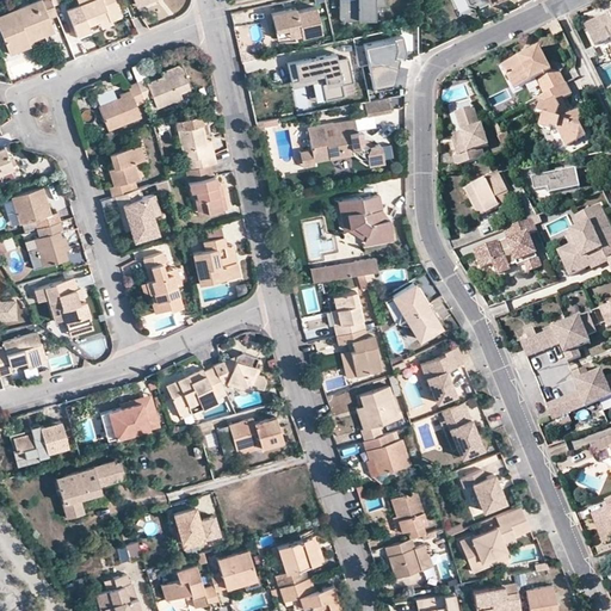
[(30,45),(28,41),(54,30),(49,17),(57,13),(53,2),(51,0),(37,0),(0,14),(0,31),(8,53),(30,45)]
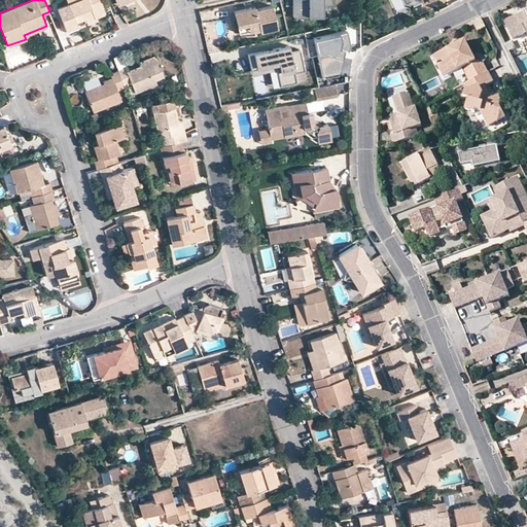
[(76,22),(85,18),(94,14),(95,18),(98,16),(105,13),(99,0),(75,0),(67,3),(69,6),(59,9),(67,32),(78,28),(76,22)]
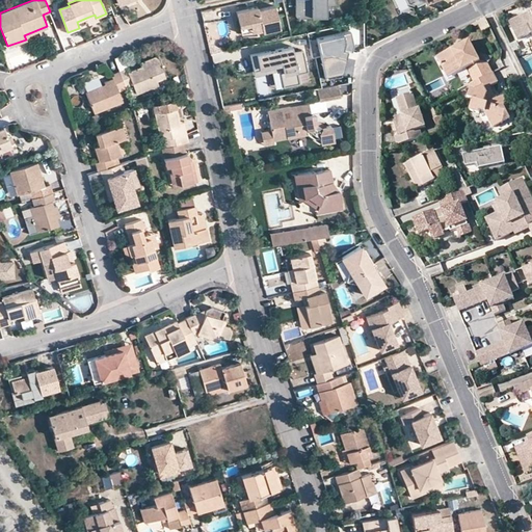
[(296,0),(297,12),(326,14),(327,2),(336,2),(336,0),(296,0)]
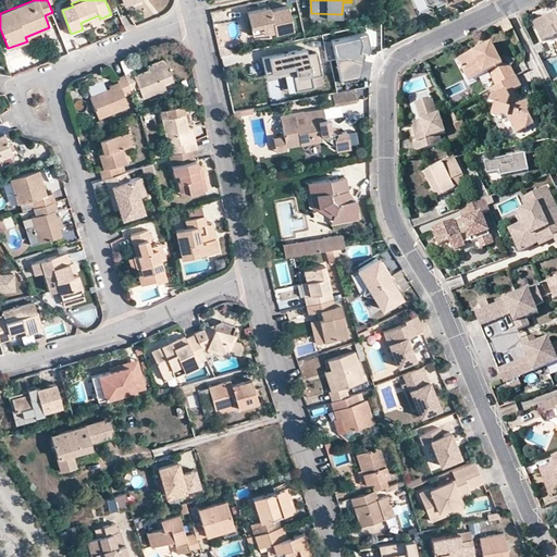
[(413,0),(419,12),(429,8),(424,0),(413,0)]
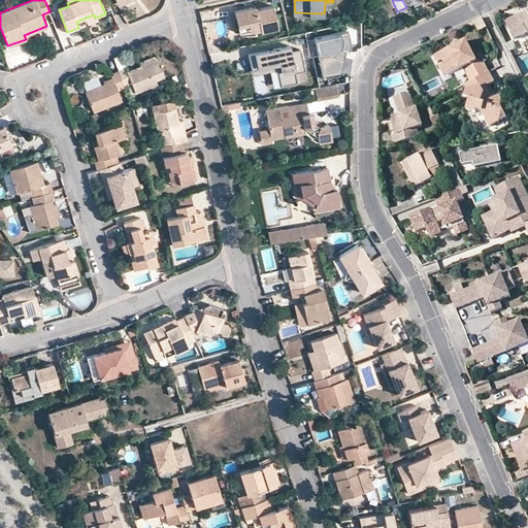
[(255,8),(252,9),(252,6),(233,10),(238,32),(259,28),(260,30),(276,26),(272,4),(255,8)]
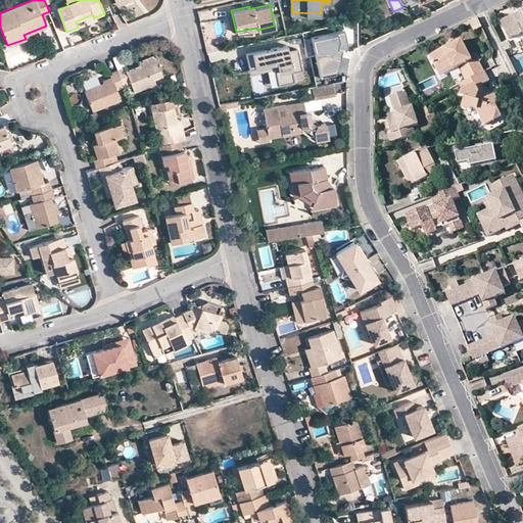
[(522,13),(501,27),(510,43),(522,37),(522,13)]
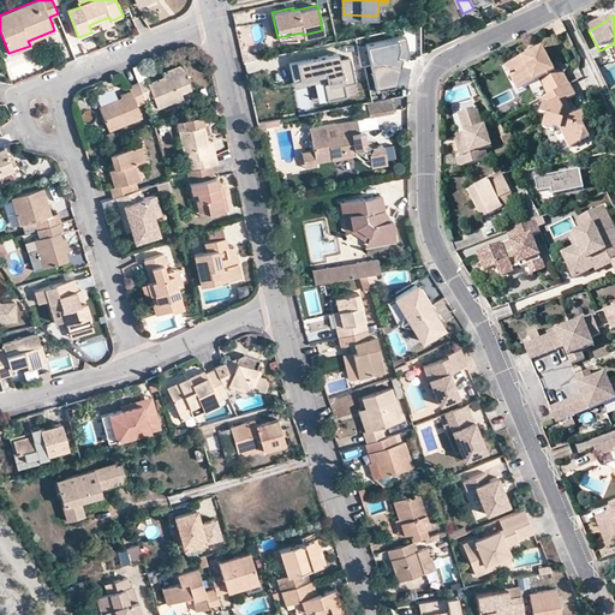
[(100,21),(102,28),(115,23),(114,19),(111,21),(109,17),(100,21)]
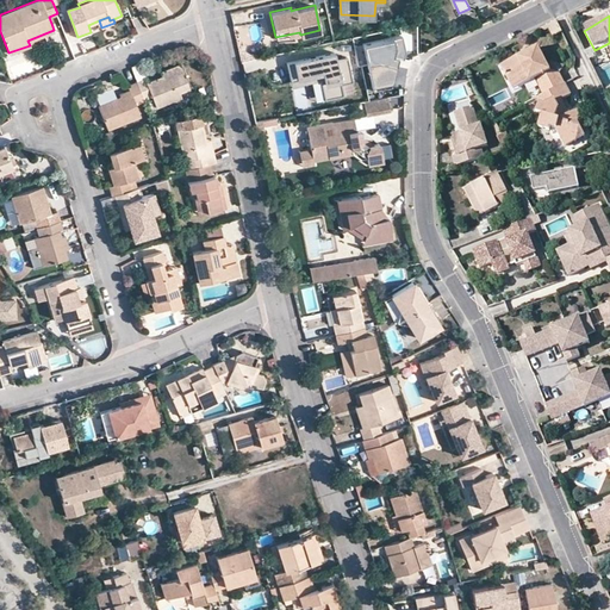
[(562,36),(556,23),(542,31),(542,32),(543,35),(546,33),(548,32),(549,35),(553,41),(558,38),(562,36)]
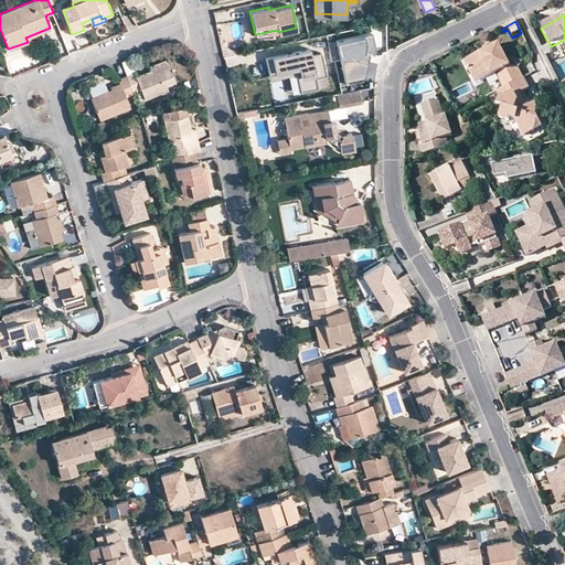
[(362,31),(334,38),(339,55),(349,53),(364,56),(365,50),(372,51),(375,43),(371,31),(364,34),(362,31)]
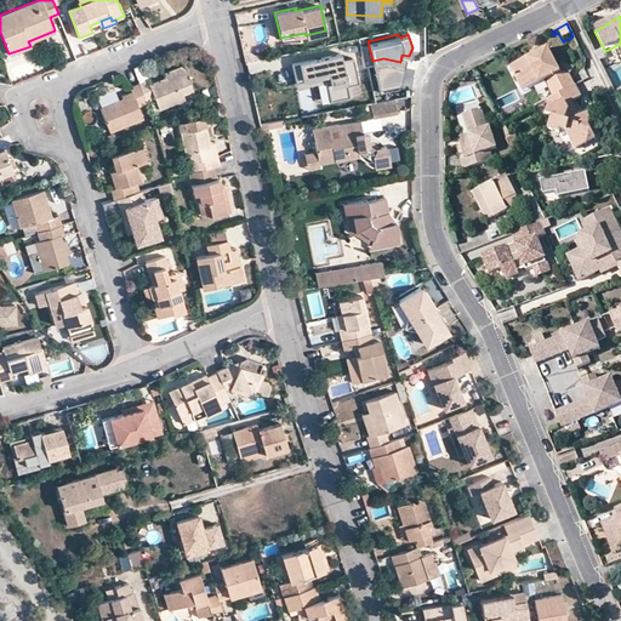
[(358,79),(352,55),(340,57),(339,49),(290,58),(296,83),(320,77),(325,98),(349,93),(347,81),(358,79)]
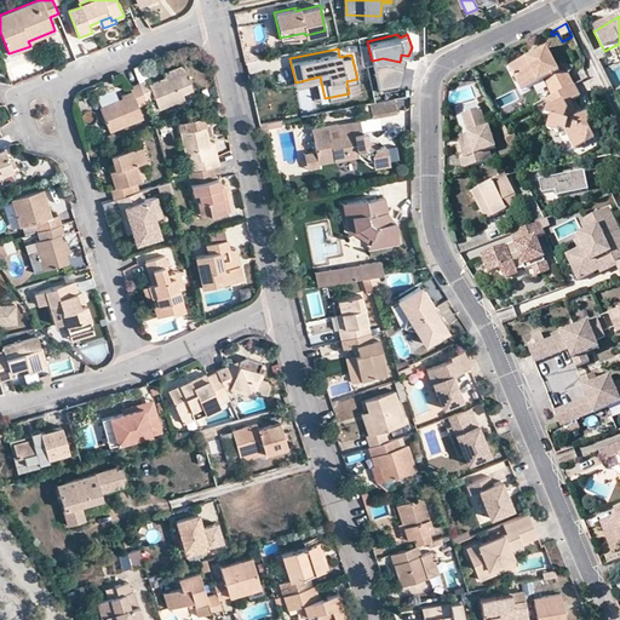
[(538,82),(538,80),(545,76),(549,78),(549,81),(549,85),(546,87),(551,98),(573,87),(568,78),(560,75),(547,51),(537,56),(538,58),(535,63),(529,65),(527,64),(526,62),(515,67),(512,75),(518,87),(526,92),(535,87),(539,86),(538,82)]
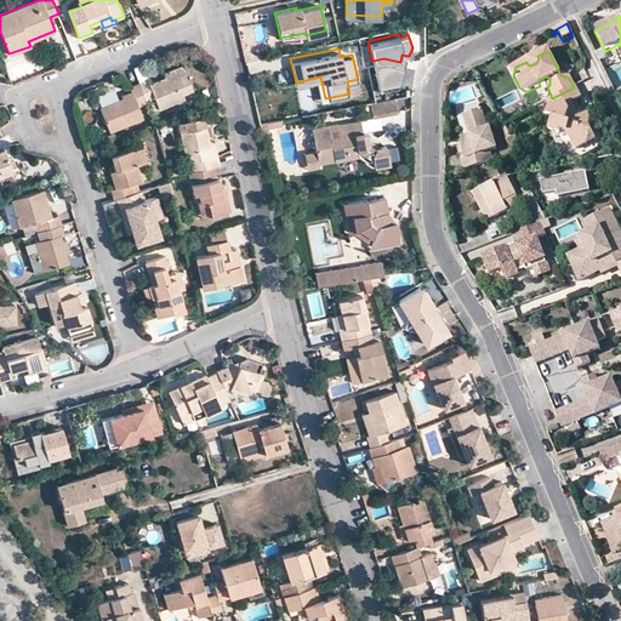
[(163,72),(164,78),(184,69),(183,64),(163,72)]
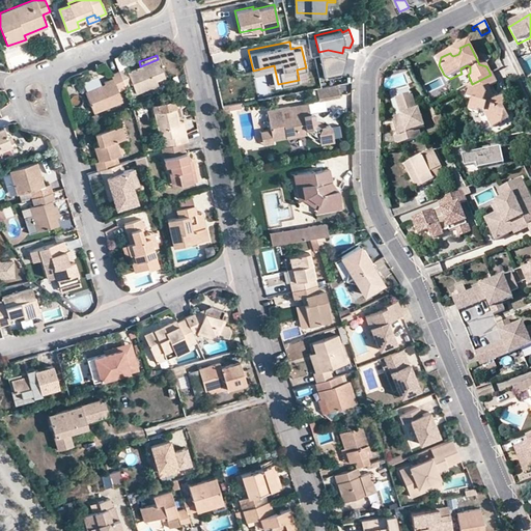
[(164,75),(158,59),(140,66),(128,71),(126,67),(118,70),(124,84),(131,82),(135,91),(157,82),(156,78),(164,75)]
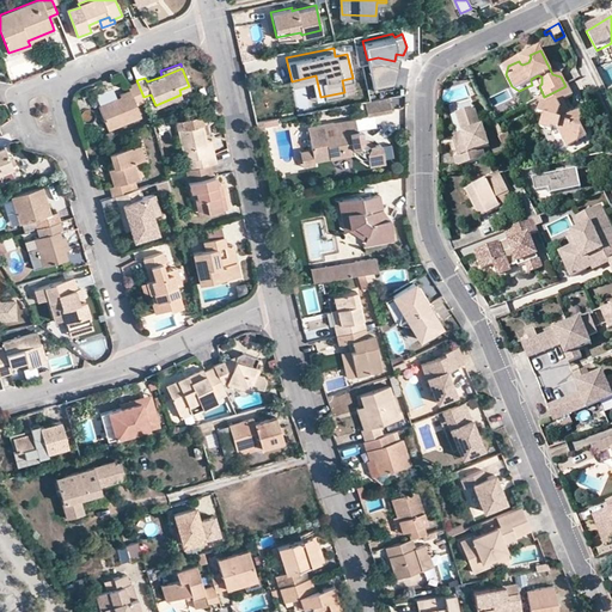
[(120,93),(120,95),(98,104),(106,127),(140,114),(136,104),(145,99),(144,97),(136,80),(128,84),(130,89),(120,93)]
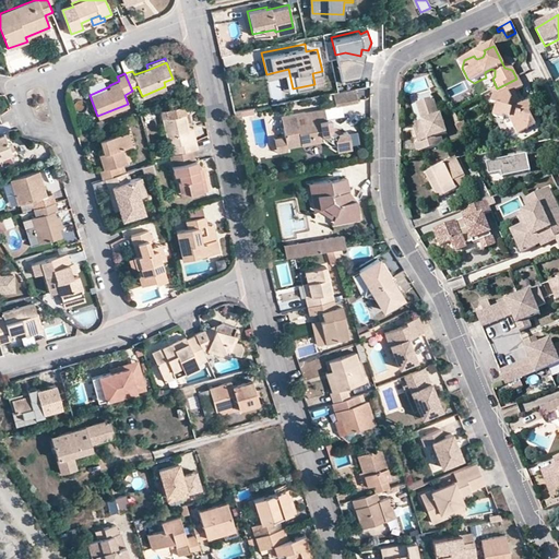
[(521,107),(519,108),(516,105),(519,103),(514,93),(522,90),(516,79),(497,88),(494,92),(496,95),(492,105),(498,107),(495,118),(503,121),(504,119),(511,121),(519,137),(536,128),(531,115),(533,113),(528,104),(521,107)]
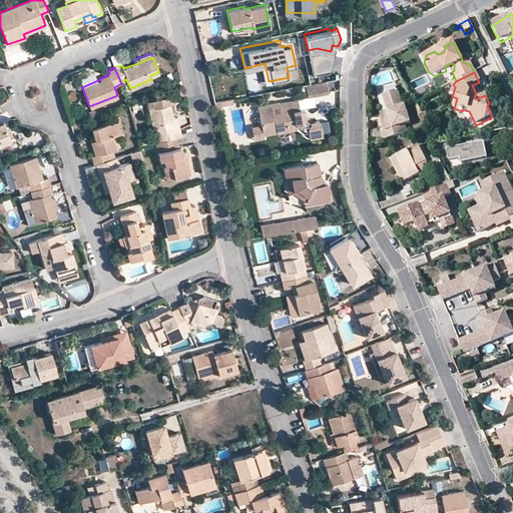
[(310,84),(312,95),(331,92),(329,80),(310,84)]
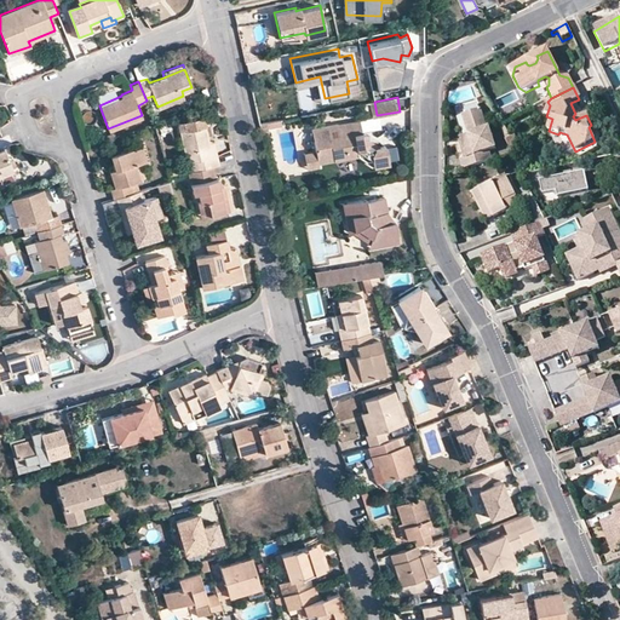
[(470,135),(472,139),(464,142),(460,143),(464,159),(460,159),(464,171),(494,162),(491,150),(497,149),(491,127),(488,128),(483,109),(469,114),(474,133),(470,135)]
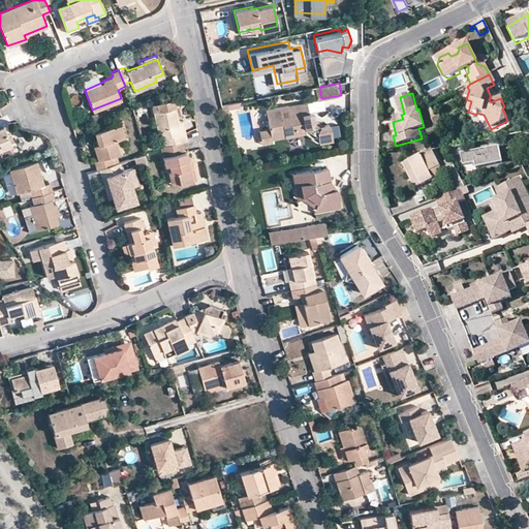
[(154,111),(161,147),(182,142),(187,141),(185,132),(181,132),(179,121),(174,98),(163,100),(157,102),(158,110),(154,111)]
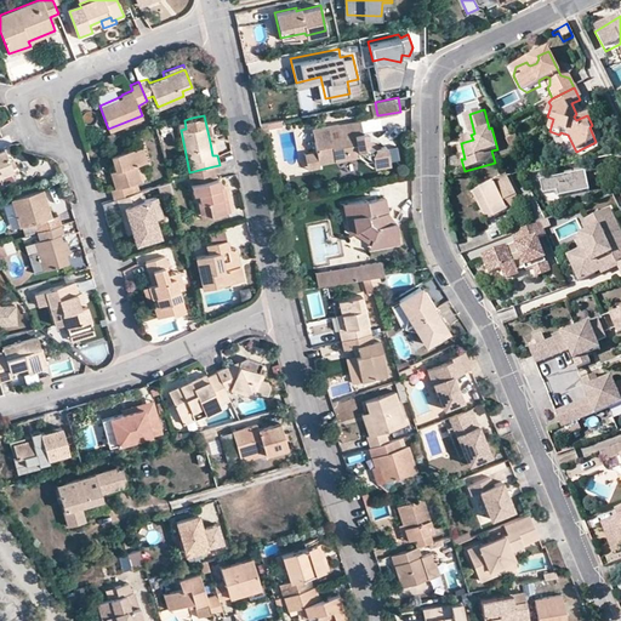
[(322,138),(324,154),(349,149),(362,159),(363,167),(380,165),(376,149),(370,149),(365,151),(359,146),(358,140),(357,132),(353,132),(351,121),(328,125),(330,137),(322,138)]
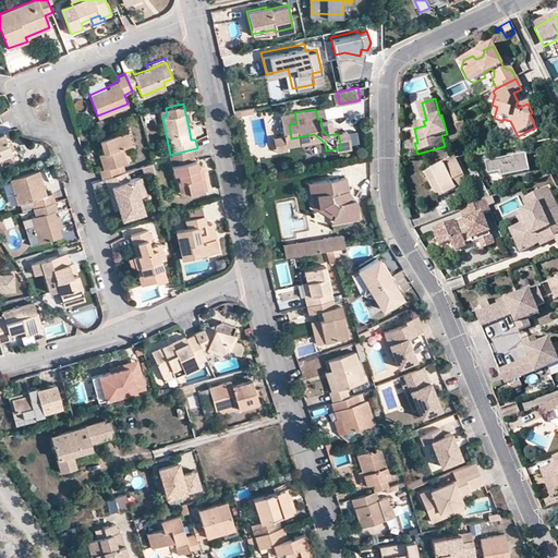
[(461,136),(468,133),(463,122),(456,125),(461,136)]
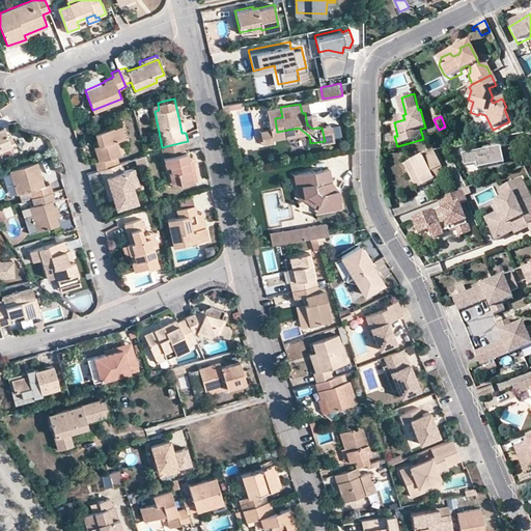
[(306,119),(307,124),(312,129),(316,128),(306,119)]
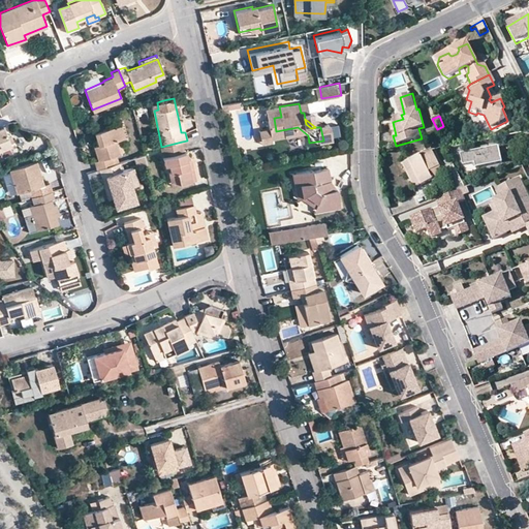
[(120,124),(116,126),(119,139),(124,138),(120,124)]
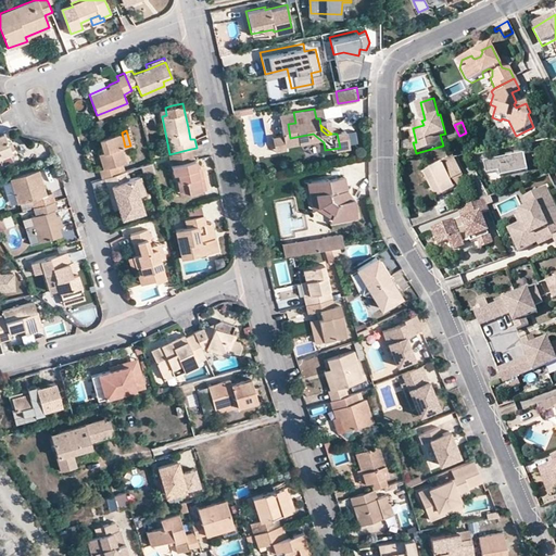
[(103,177),(118,173),(115,164),(125,162),(121,148),(125,147),(122,133),(98,139),(101,149),(102,153),(98,154),(102,168),(98,171),(101,178),(103,177)]
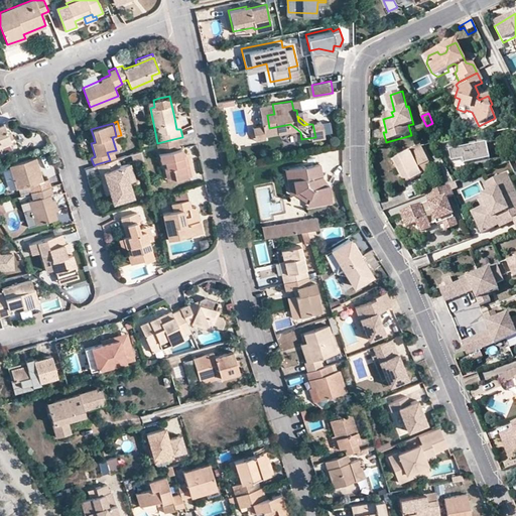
[(0,147),(12,143),(10,138),(7,131),(5,124),(0,125),(0,147)]
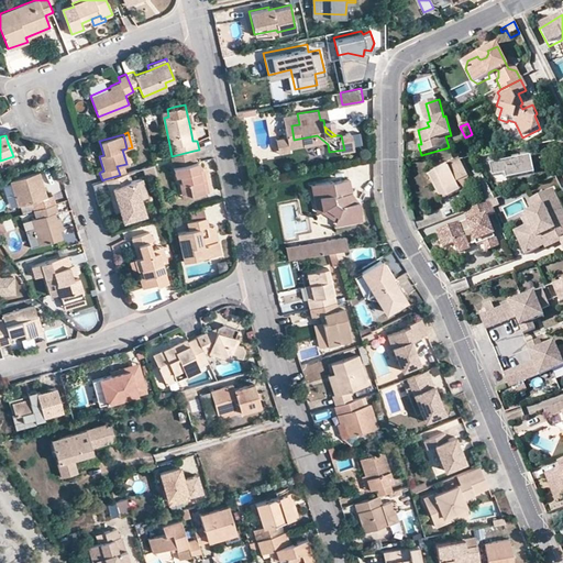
[(294,140),(295,145),(318,142),(329,152),(328,144),(317,135),(294,140)]
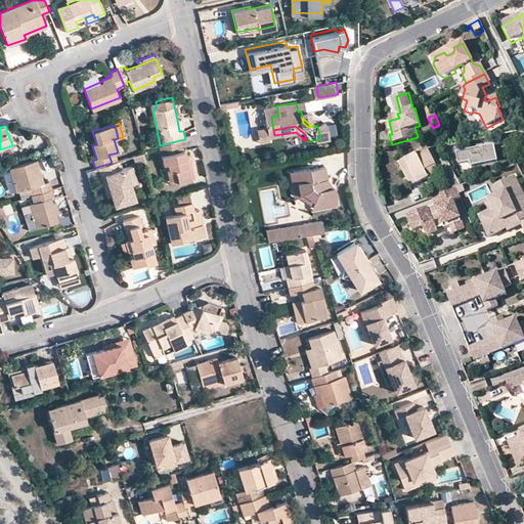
[(269,127),(260,129),(263,142),(271,141),(269,127)]
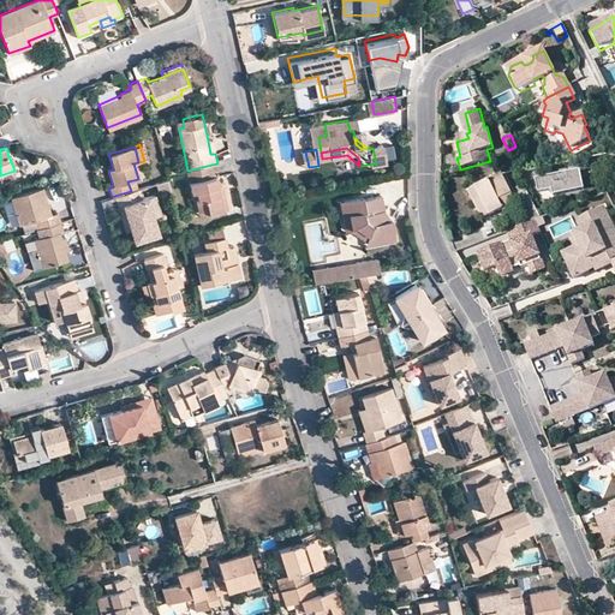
[(191,192),(196,191),(197,198),(195,198),(198,209),(207,208),(208,213),(224,209),(219,185),(221,185),(219,175),(214,177),(212,165),(187,171),(186,171),(191,192)]
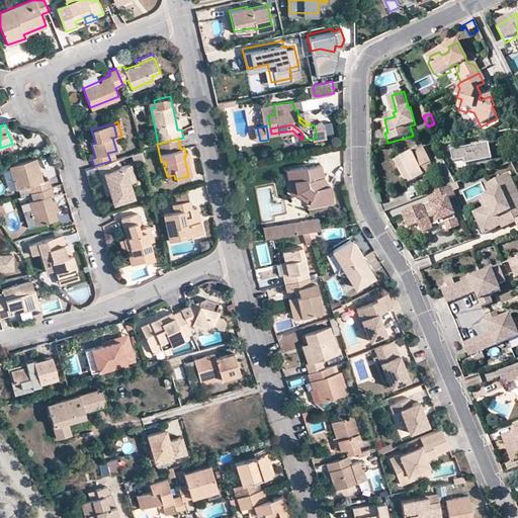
[(492,156),(488,141),(452,149),(454,159),(465,156),(466,162),(492,156)]
